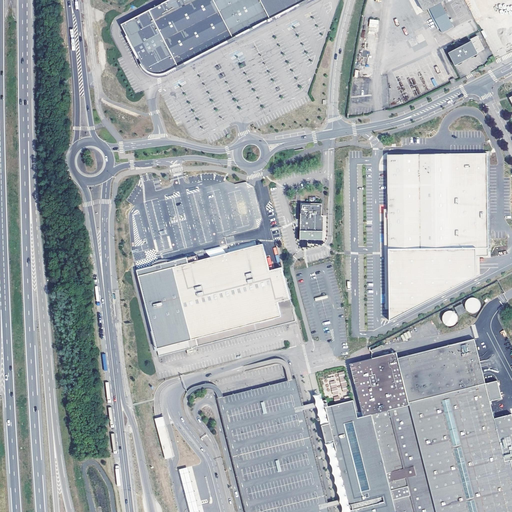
[(169,0),(122,25),(131,42),(142,64),(144,67),(147,70),(150,72),(154,73),(157,74),(161,74),(165,73),(168,72),(178,66),(209,51),(234,38),(245,32),(261,24),(271,19),(283,12),(290,9),(304,1),(306,0),(169,0)]
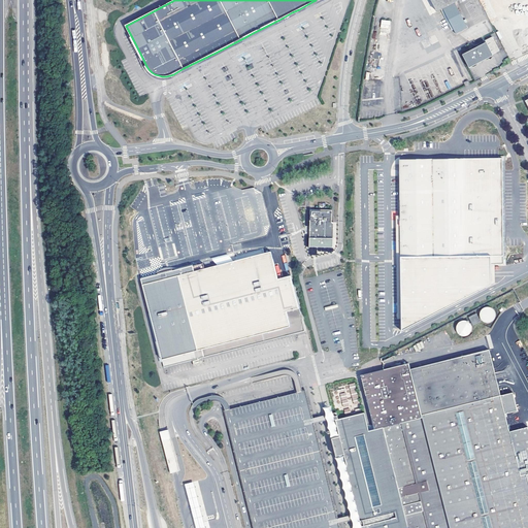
[(454,34),(467,28),(455,1),(458,0),(429,0),(435,12),(442,8),(454,34)]
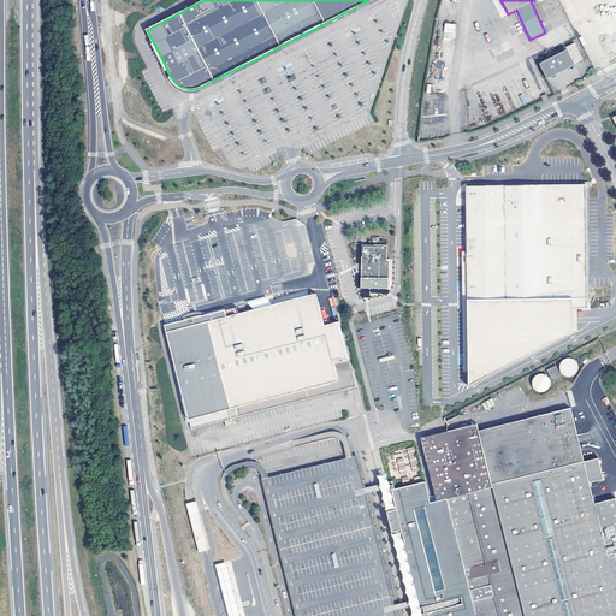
[(455,33),(456,24),(445,23),(444,31),(455,33)]
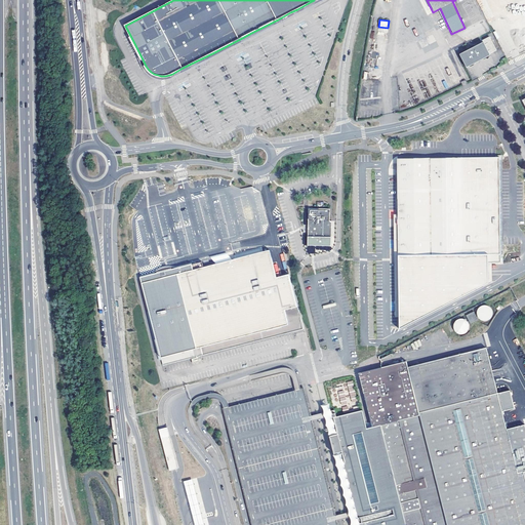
[(469,67),(470,67),(469,65),(490,53),(497,50),(490,37),(483,40),(484,42),(485,43),(463,54),(462,53),(462,54),(463,57),(466,56),(469,62),(467,63),(469,66),(469,67)]
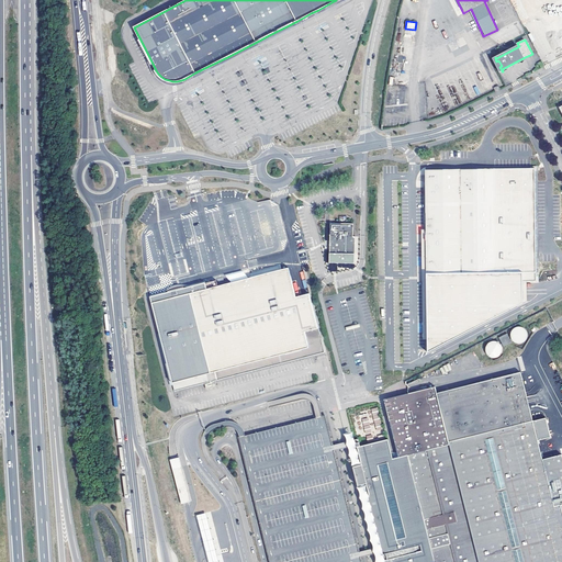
[(518,45),(495,57),(496,58),(519,46),(518,45)]
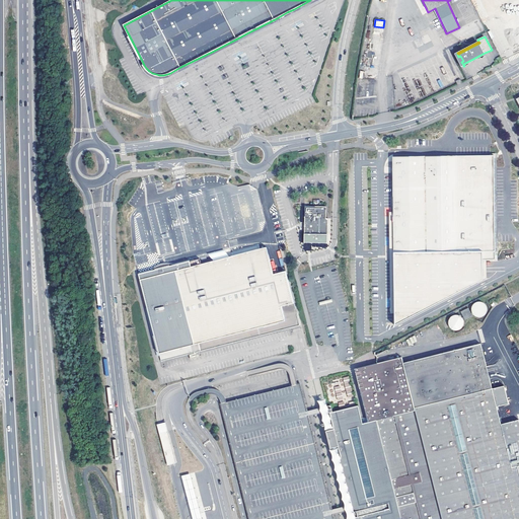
[(485,53),(463,64),(464,66),(485,55),(485,53)]
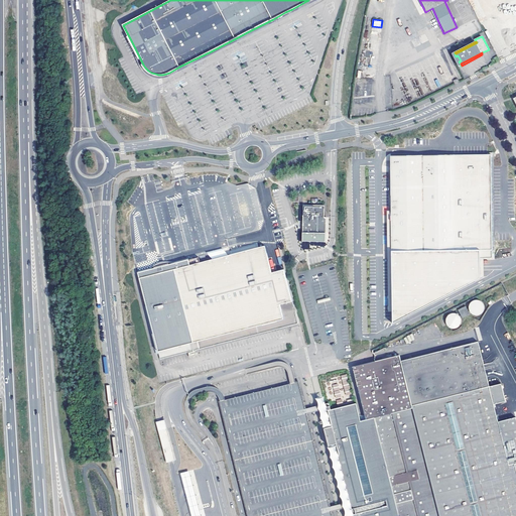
[(491,154),(493,257),(495,257),(495,241),(494,162),(494,152),(487,152),(487,154),(491,154)]
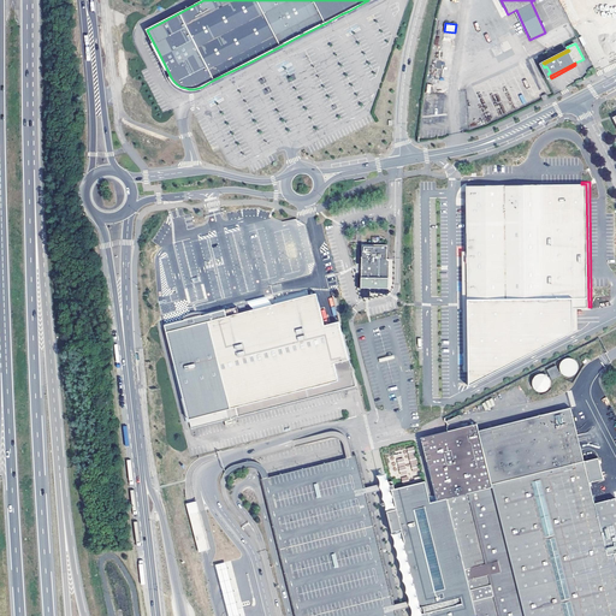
[(466,187),(467,234),(467,241),(467,252),(469,350),(469,373),(469,386),(574,335),(574,311),(588,309),(588,307),(586,184),(581,184),(542,185),(502,185),(466,187)]
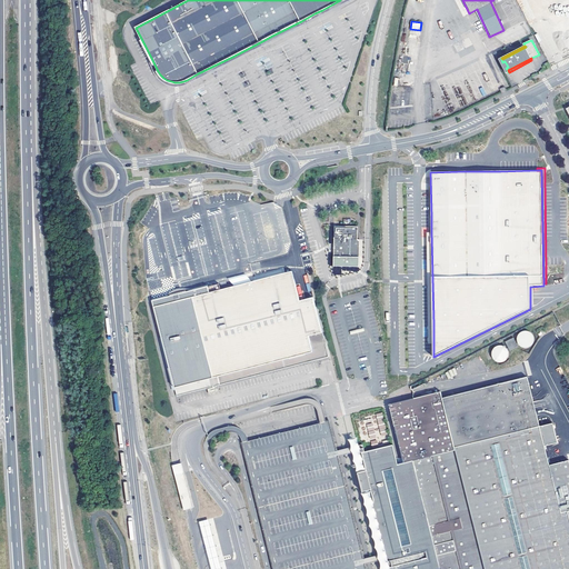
[(333,257),(359,257),(359,247),(360,239),(357,239),(358,226),(333,226),(333,230),(333,239),(333,246),(332,246),(332,250),(333,250),(333,257)]
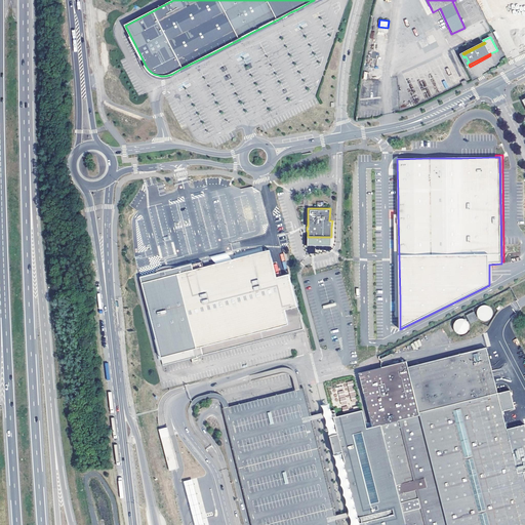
[(304,329),(289,274),(280,277),(278,271),(275,271),(270,250),(193,270),(192,264),(175,268),(165,271),(153,274),(140,277),(144,289),(163,365),(304,329)]
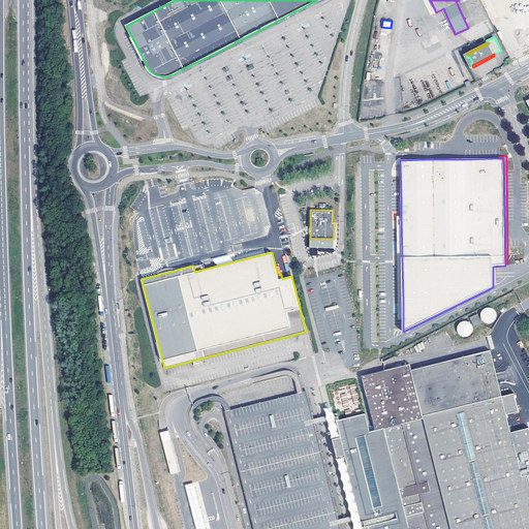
[(474,314),(468,317),(472,327),(479,323),(474,314)]
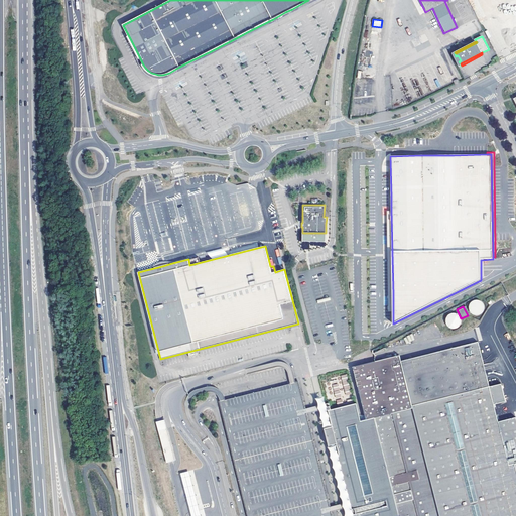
[(403,337),(406,343),(414,340),(412,334),(403,337)]
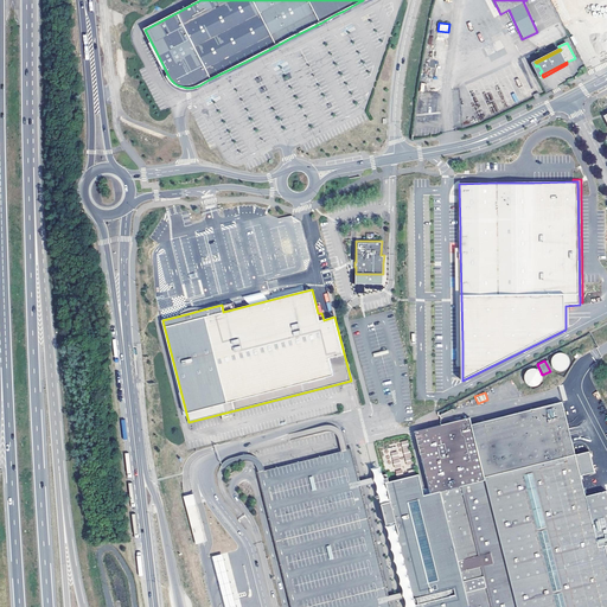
[(589,451),(575,454),(562,402),(473,425),(472,417),(415,432),(425,468),(430,494),(425,496),(420,474),(387,483),(391,500),(391,504),(394,513),(397,524),(400,537),(404,555),(407,567),(410,577),(413,589),(416,601),(416,606),(606,606),(606,490),(586,496),(581,475),(595,472),(589,451)]
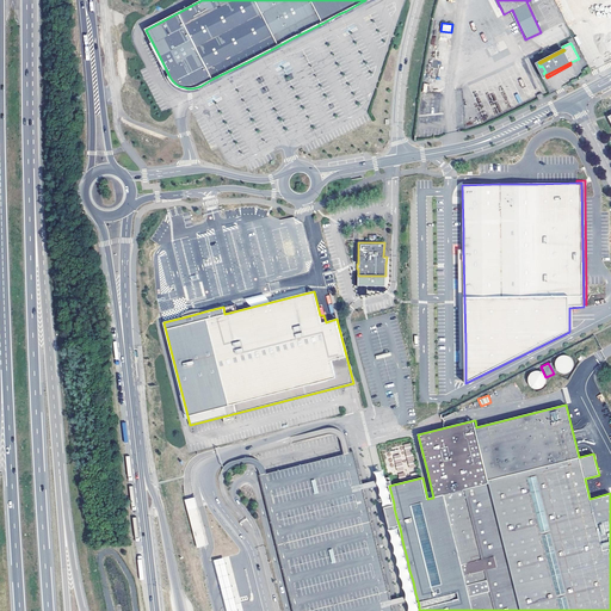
[(405,444),(408,468),(415,467),(411,443),(405,444)]
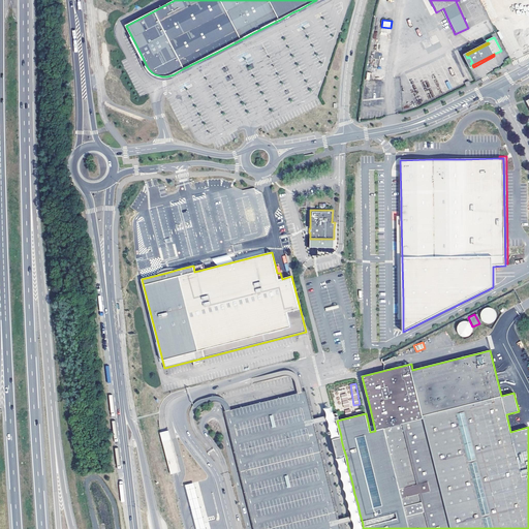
[(363,528),(363,524),(360,514),(358,503),(354,494),(352,484),(348,468),(346,457),(343,447),(341,439),(341,436),(333,438),(340,467),(354,528),(341,528),(329,475),(307,391),(225,411),(251,512),(254,528),(363,528)]
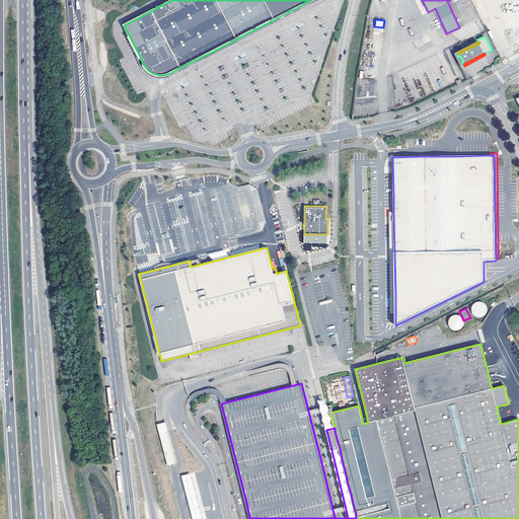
[(163,432),(160,433),(168,466),(172,464),(176,463),(168,431),(163,432)]
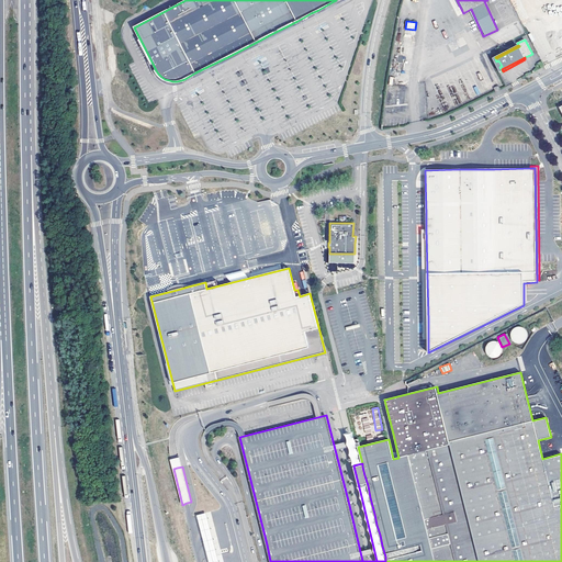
[(229,554),(215,498),(204,502),(218,558),(229,554)]
